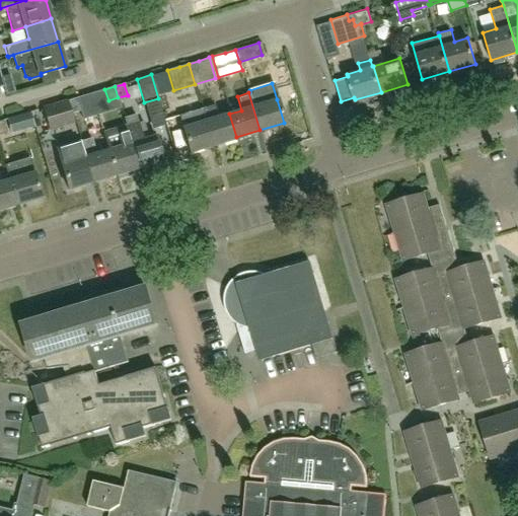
[(67,101),(68,100),(67,97),(42,106),(49,130),(74,123),(71,112),(70,113),(67,101)]
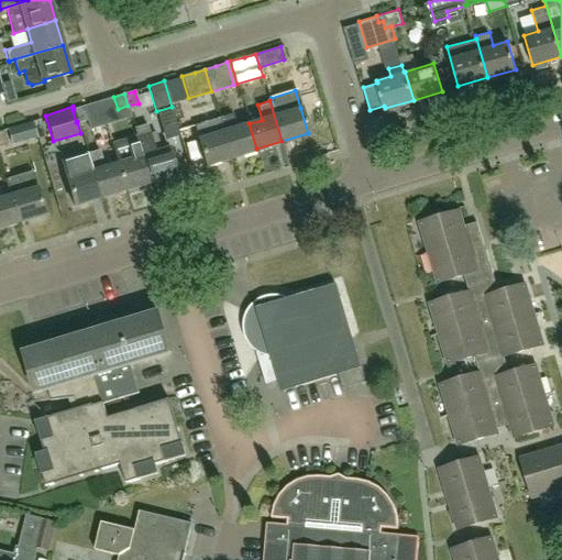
[(74,109),(73,110),(76,122),(77,121),(87,119),(84,107),(74,109)]
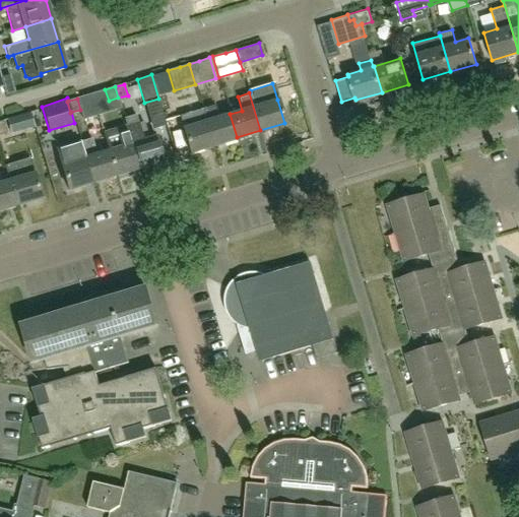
[(218,118),(217,114),(214,104),(202,108),(213,144),(237,137),(230,114),(218,118)]
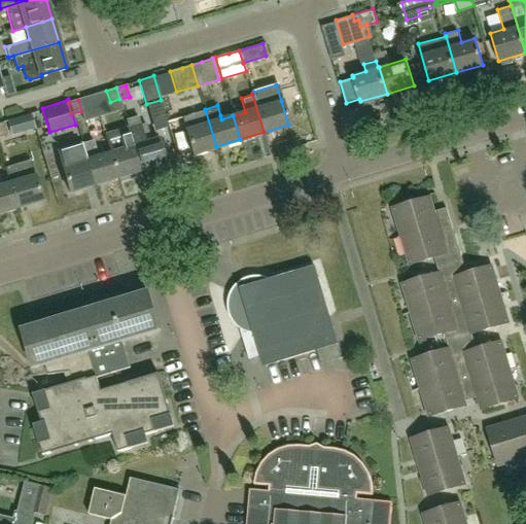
[(133,116),(126,118),(140,169),(164,163),(156,138),(154,133),(149,134),(145,121),(140,123),(138,115),(133,116)]
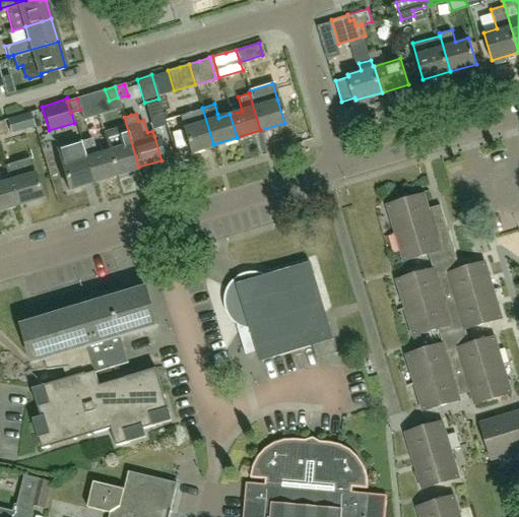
[(195,117),(197,124),(182,128),(189,151),(213,144),(204,114),(195,117)]
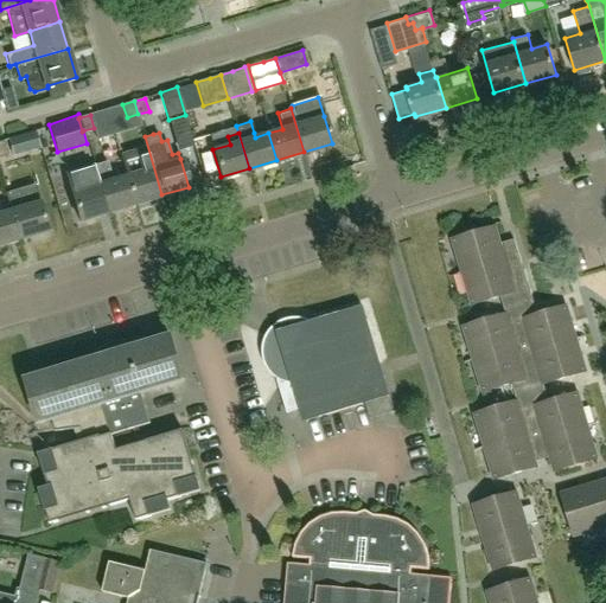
[(144,136),(146,143),(119,152),(134,203),(161,194),(145,136),(144,136)]
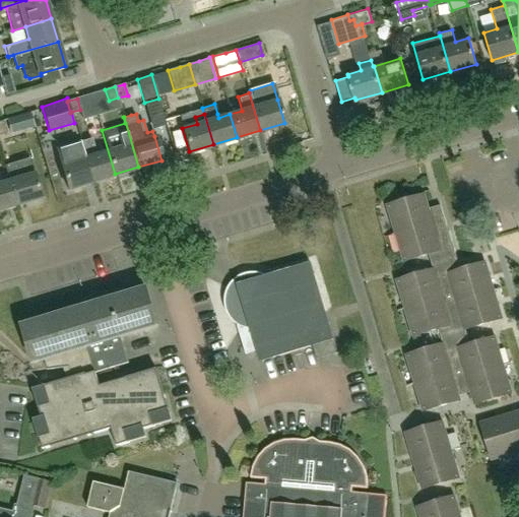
[(107,150),(96,153),(91,137),(79,141),(83,157),(90,181),(115,174),(102,130),(101,131),(107,150)]
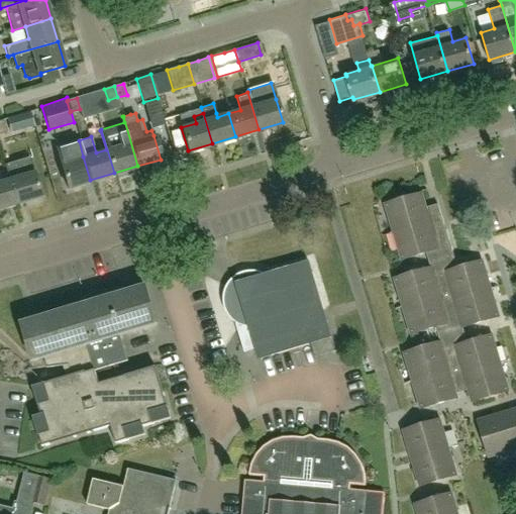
[(79,140),(54,148),(66,188),(90,180),(83,157),(79,140)]
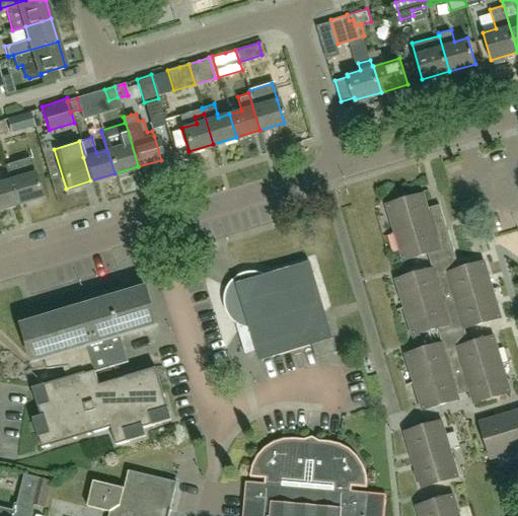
[(8,179),(16,204),(39,197),(27,156),(4,163),(8,179)]
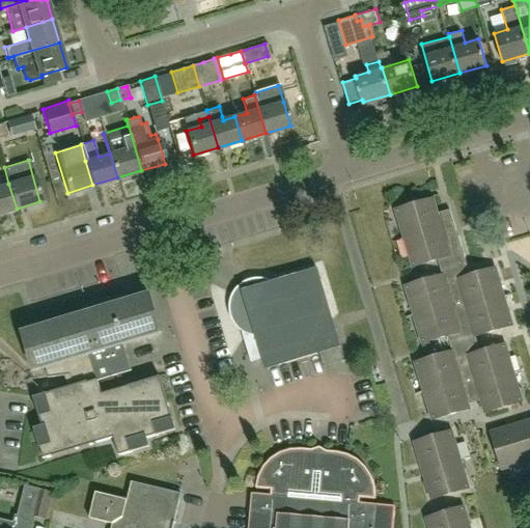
[(0,213),(17,209),(8,184),(0,186),(0,213)]
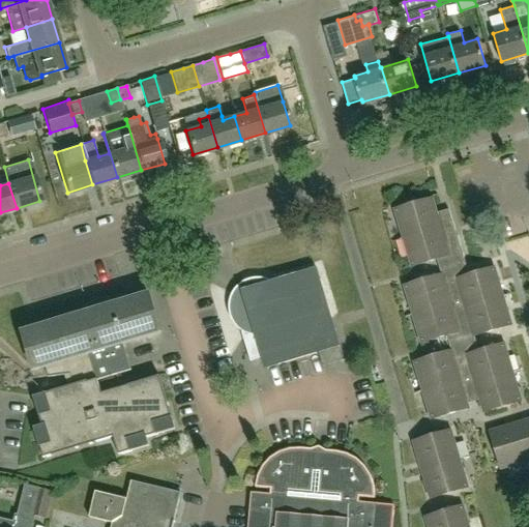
[(436,210),(432,196),(393,207),(410,264),(437,257),(441,272),(403,283),(420,341),(446,333),(451,349),(413,360),(430,416),(468,405),(467,400),(474,398),(478,397),(481,410),(520,399),(503,342),(478,349),(473,333),(510,322),(494,265),(468,272),(456,233),(448,206),(444,208),(436,210)]
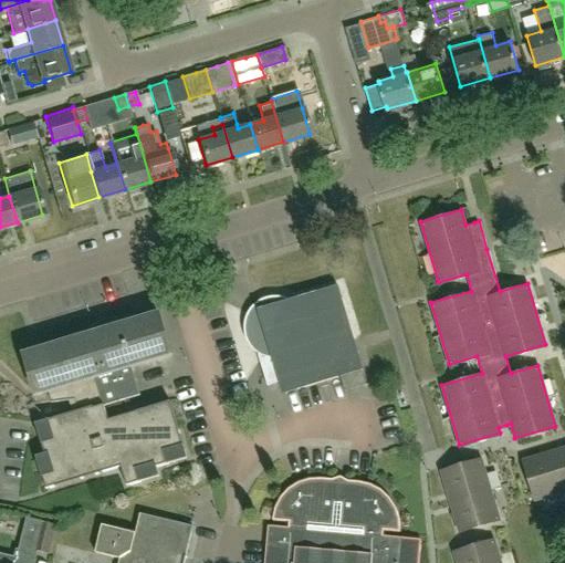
[(284,389),(361,366),(336,287),(293,300),(288,296),(283,295),(278,294),(273,294),(268,295),(262,296),(257,300),(253,302),(250,306),(247,311),(246,314),(243,319),(243,325),(243,330),(244,335),(247,340),(249,344),(252,347),(257,352),(258,352),(268,384),(281,379),(284,389)]
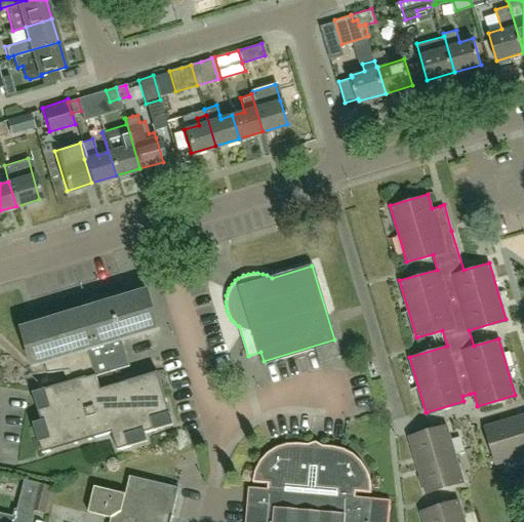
[(146,289),(21,326),(33,364),(43,361),(87,349),(94,373),(128,364),(120,337),(157,326),(146,289)]
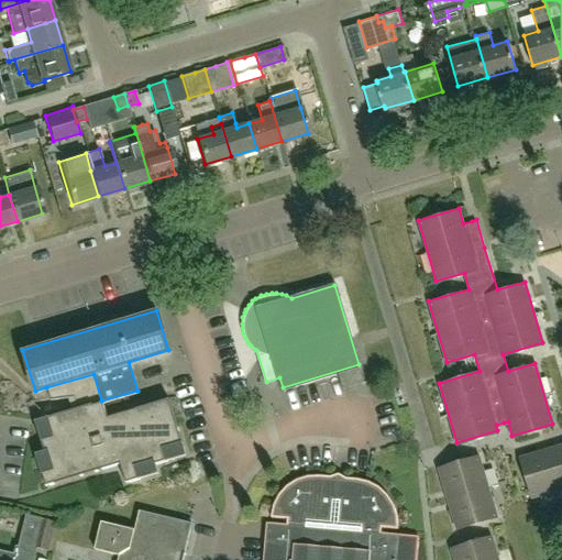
[(94,374),(46,387),(50,398),(68,397),(70,403),(73,408),(35,419),(41,440),(43,440),(45,449),(36,451),(46,485),(120,462),(127,482),(160,472),(156,462),(185,454),(182,446),(167,397),(106,416),(101,401),(94,374)]
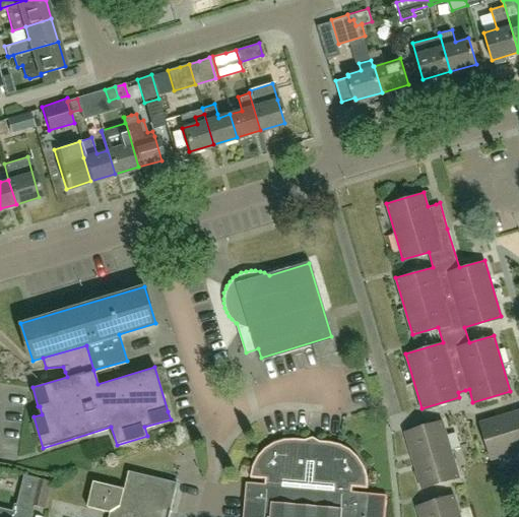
[(518,408),(508,412),(518,449),(518,408)]
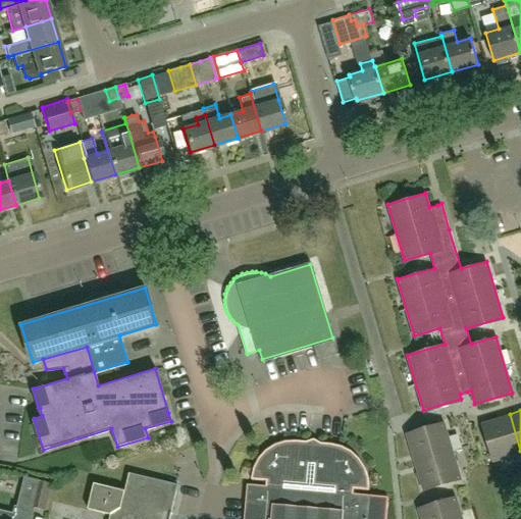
[(520,451),(510,414),(481,422),(492,459),(520,451)]
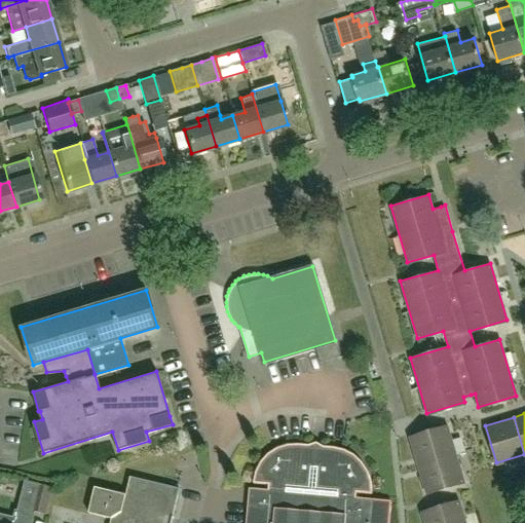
[(417,463),(455,452),(447,424),(409,436),(417,463)]
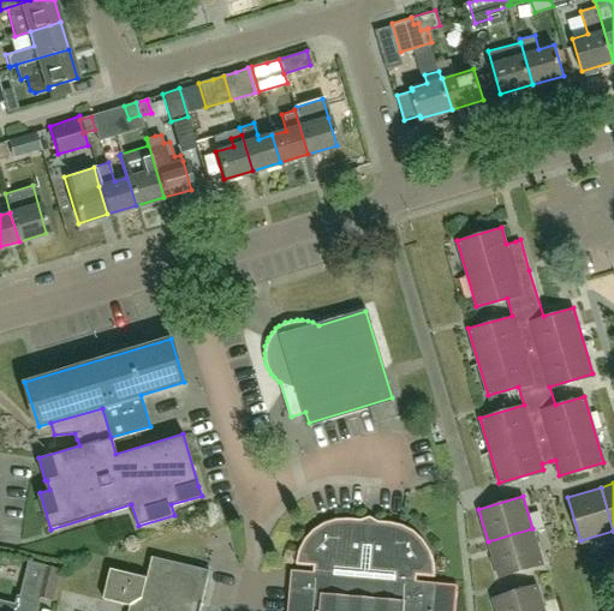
[(291,569),(287,610),(454,610),(457,582),(412,579),(412,573),(430,574),(430,558),(424,543),(413,529),(400,521),(386,516),(345,513),(331,515),(316,522),(305,533),(298,547),(296,562),(314,564),(313,570),(291,569)]
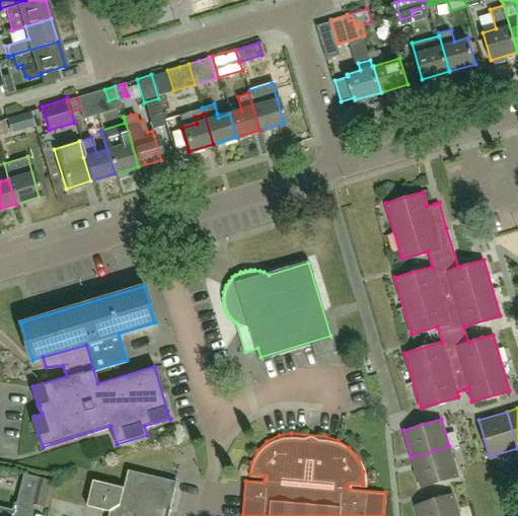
[(449,446),(412,457),(420,486),(457,474),(449,446)]
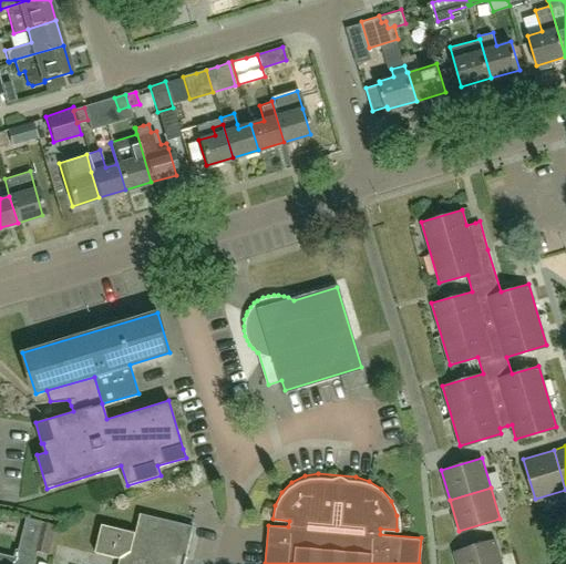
[(120,557),(117,563),(183,563),(187,547),(193,525),(141,513),(135,532),(102,524),(95,552),(120,557)]
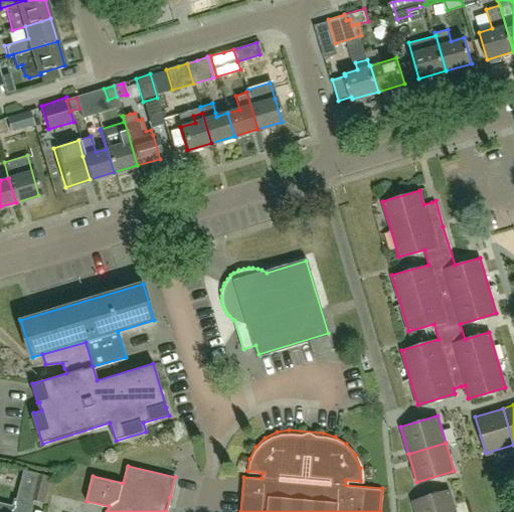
[(24,469),(20,487),(34,490),(32,499),(44,502),(45,494),(50,475),(24,469)]
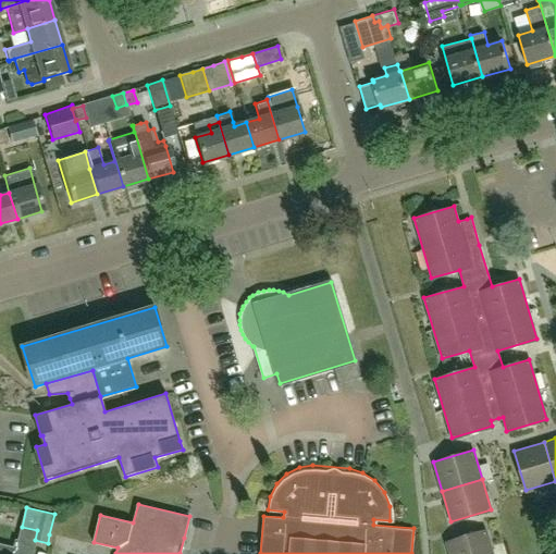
[(449,553),(493,553),(485,529),(446,541),(449,553)]
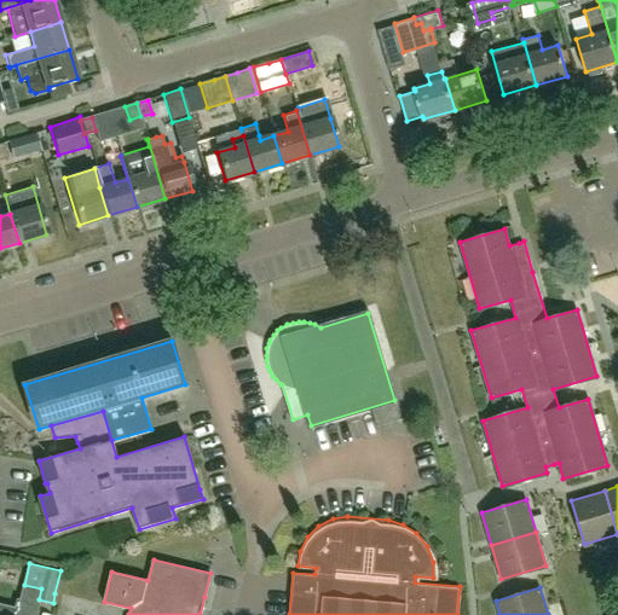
[(35,614),(39,603),(21,599),(17,598),(15,607),(0,602),(0,614),(35,614)]
